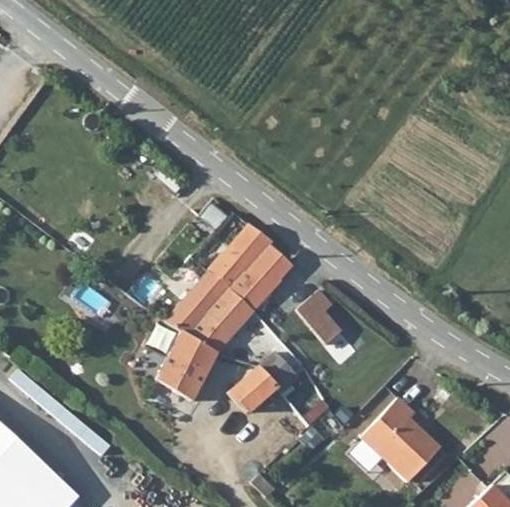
[(209,268),(206,268),(254,312),(278,284),(275,281),(291,261),(269,242),(273,238),(249,221),(209,268)]
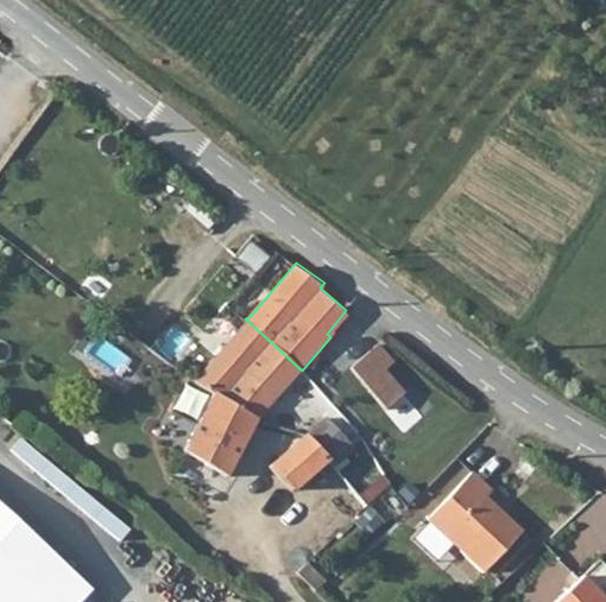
[(259,419),(302,371),(245,318),(196,378),(190,373),(159,432),(229,475),(259,419)]
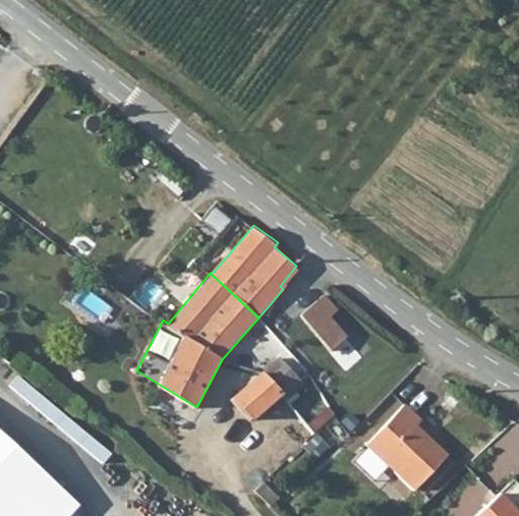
[(330,346),(345,333),(329,314),(337,307),(323,292),(300,312),(330,346)]
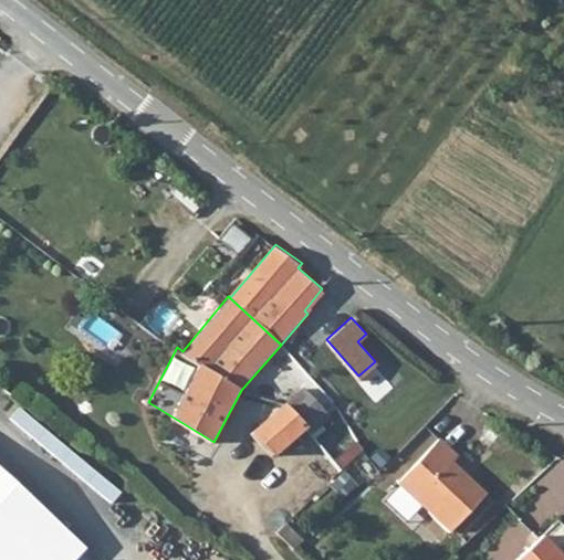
[(305,388),(253,432),(256,434),(273,454),(306,426),(310,428),(327,409),(305,388)]
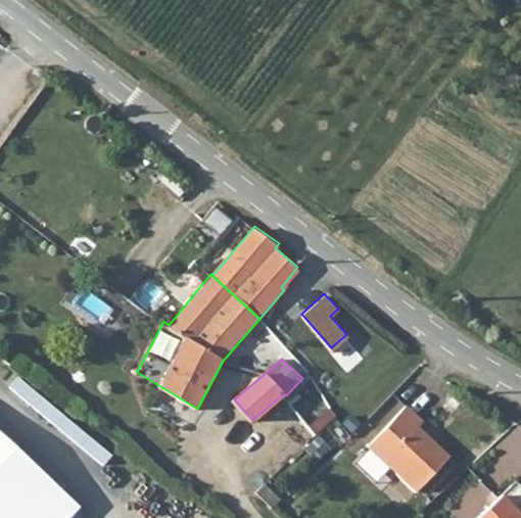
[(313,412),(327,403),(318,391),(304,403),(313,412)]
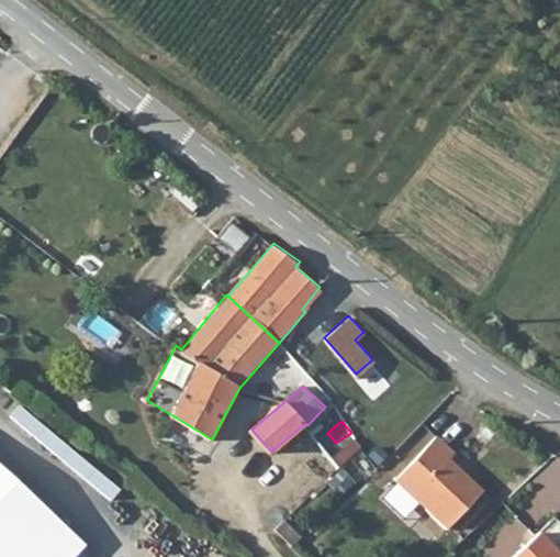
[(262,458),(271,452),(254,432),(245,439),(262,458)]
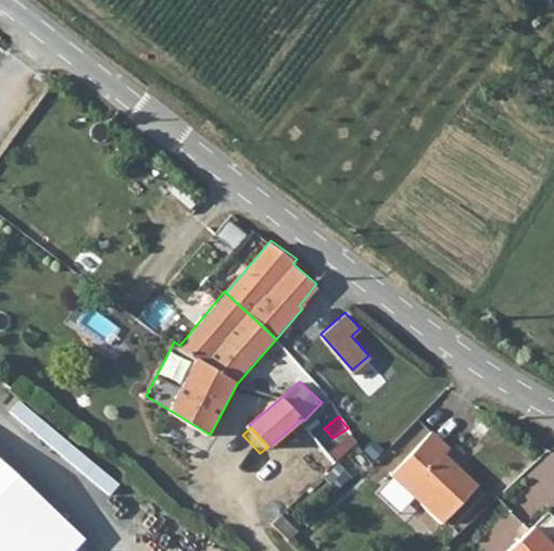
[(394,474),(444,525),(481,489),(450,458),(456,451),(438,431),(394,474)]
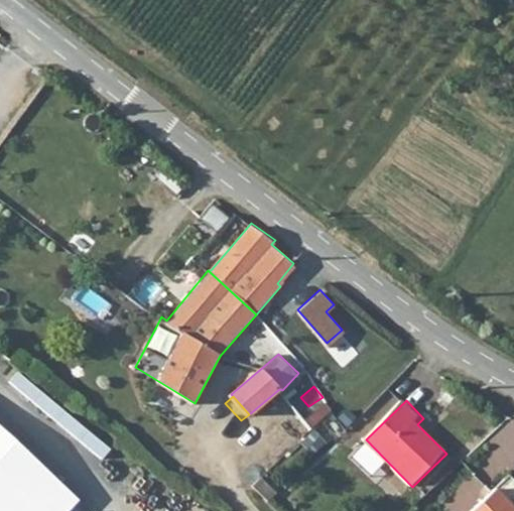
[(513,477),(509,472),(465,510),(513,510),(513,477)]
